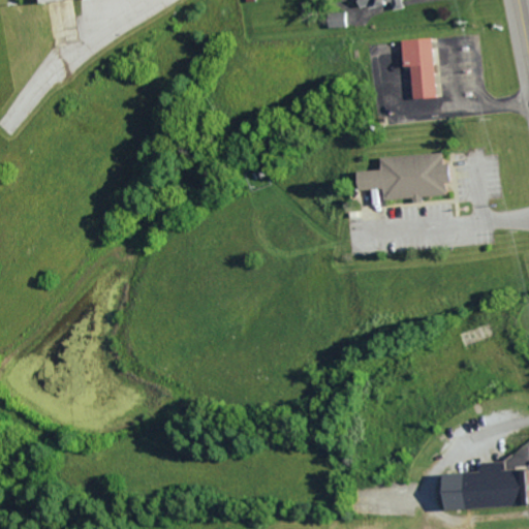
[(362,0),(363,4),(378,2),(379,5),(391,4),(390,0),(395,0),(396,9),(407,7),(405,0),(362,0)]
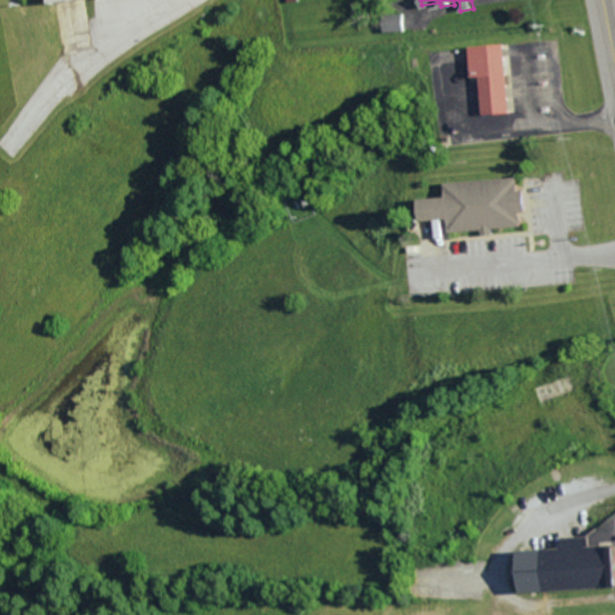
[(410,30),(408,12),(387,13),(387,31),(410,30)]
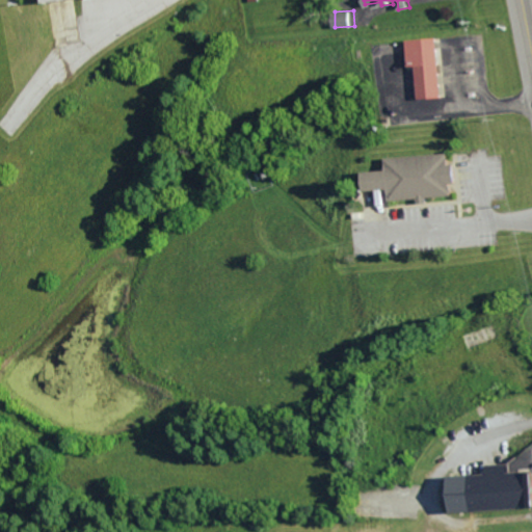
[(435,38),(441,100),(417,102),(414,68),(406,69),(404,42),(435,38)]
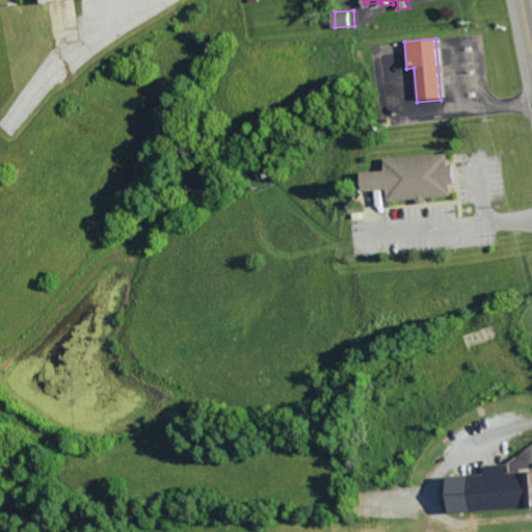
[(448,152),(387,157),(388,169),(366,171),(367,190),(390,188),(391,200),(418,197),(418,203),(427,202),(427,197),(451,194),(450,182),(455,182),(454,163),(449,164),(448,152)]
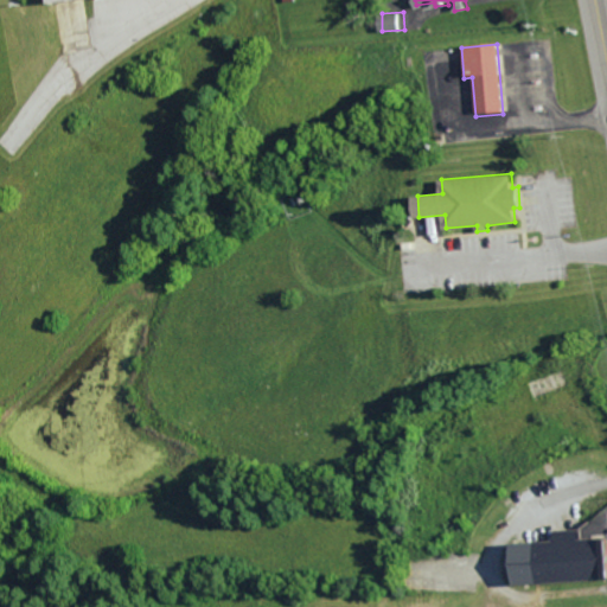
[(567,387),(532,400),(526,383),(561,370),(567,387)]
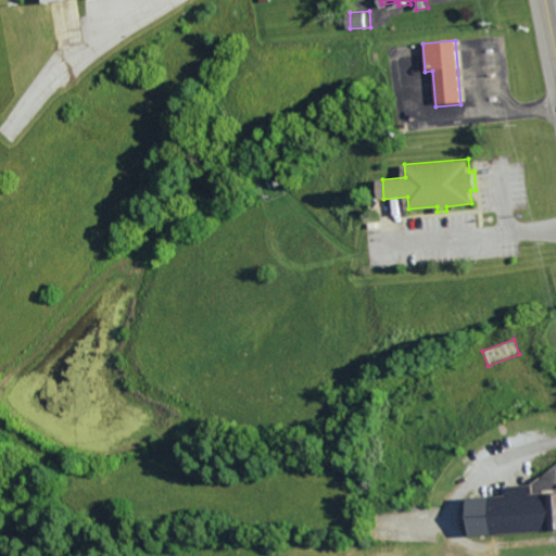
[(555,540),(516,542),(515,531),(495,532),(495,529),(483,530),(482,497),(492,497),(491,495),(509,494),(508,484),(531,483),(531,493),(555,492),(555,529),(554,529),(555,540)]
